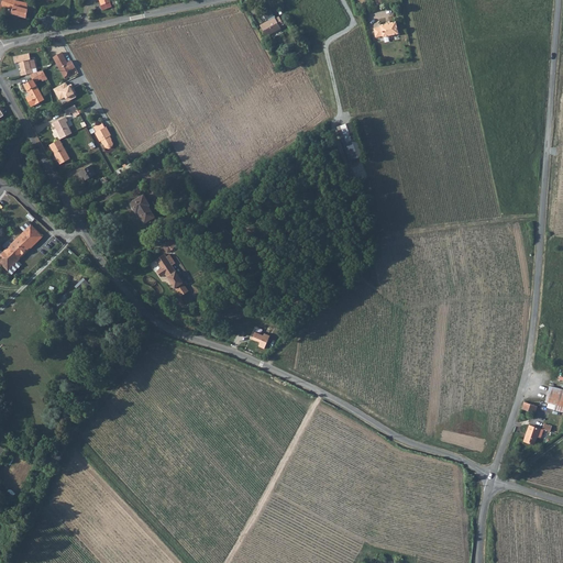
[(0,0),(0,6),(11,10),(11,13),(26,18),(26,9),(25,3),(14,1),(12,0),(0,0)]
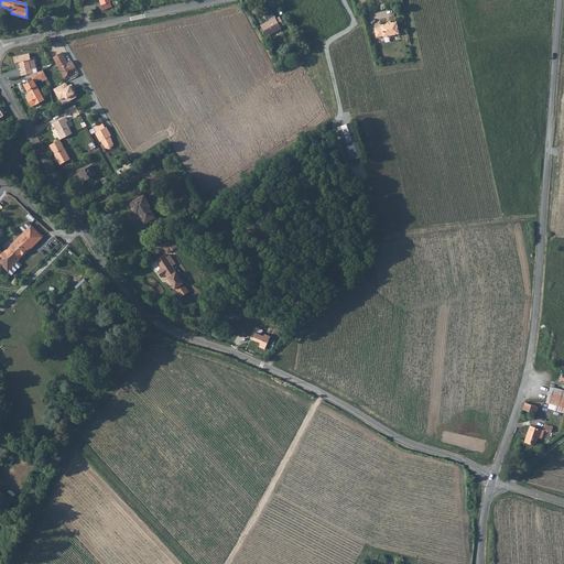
[(260,25),(267,36),(281,29),(281,28),(284,25),(280,15),(275,19),(274,17),(260,25)]
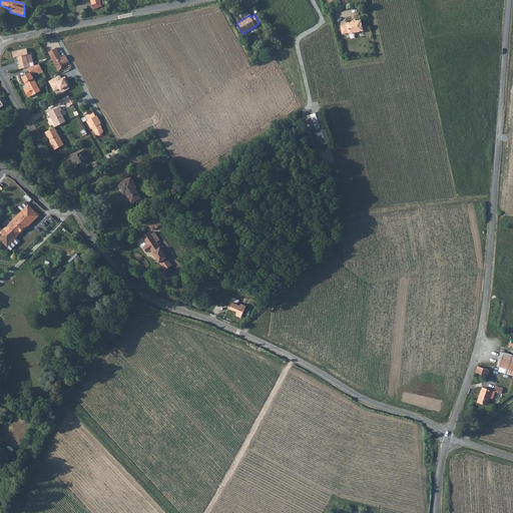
[(341,26),(343,34),(349,33),(350,39),(355,38),(354,33),(364,31),(361,19),(347,23),(347,24),(341,26)]
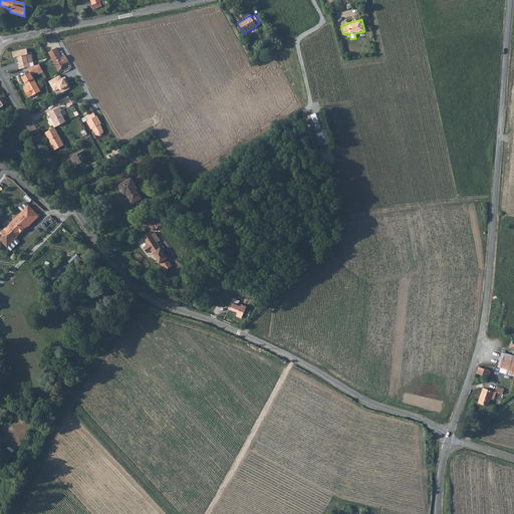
[(60,69),(62,63),(68,60),(65,54),(62,56),(56,47),(49,52),(59,69),(60,69)]
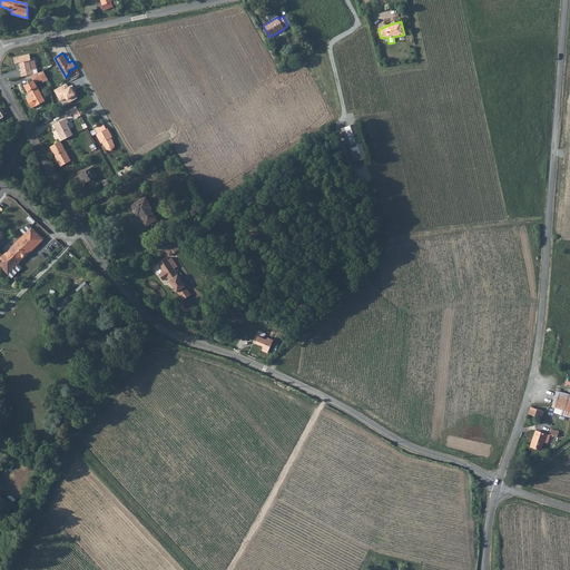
[(22,72),(21,72),(21,77),(33,74),(32,69),(31,69),(29,60),(30,60),(29,53),(13,57),(16,64),(20,62),(22,72)]
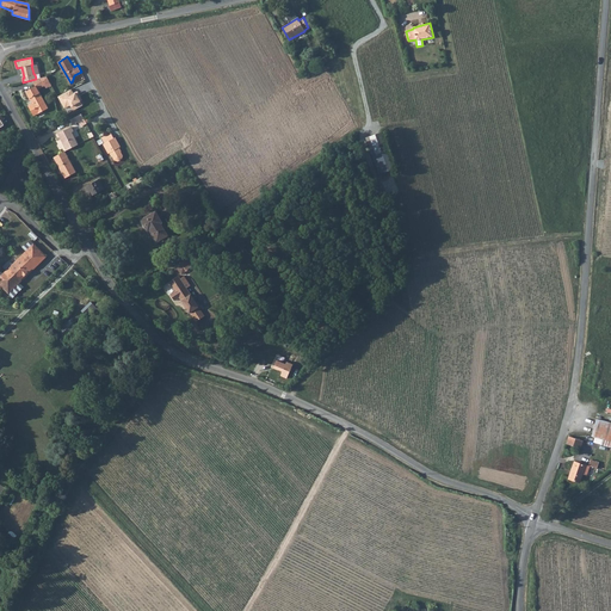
[(36,85),(25,91),(32,103),(35,107),(31,110),(34,116),(48,107),(36,85)]
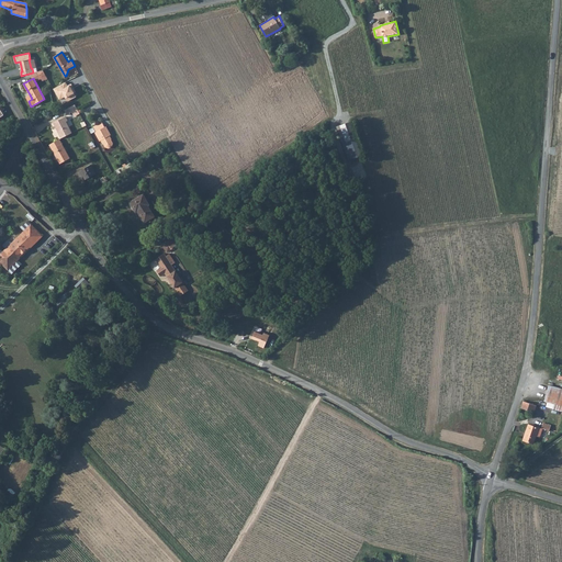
[(54,89),(62,100),(67,98),(69,102),(78,97),(72,85),(68,87),(66,82),(54,89)]
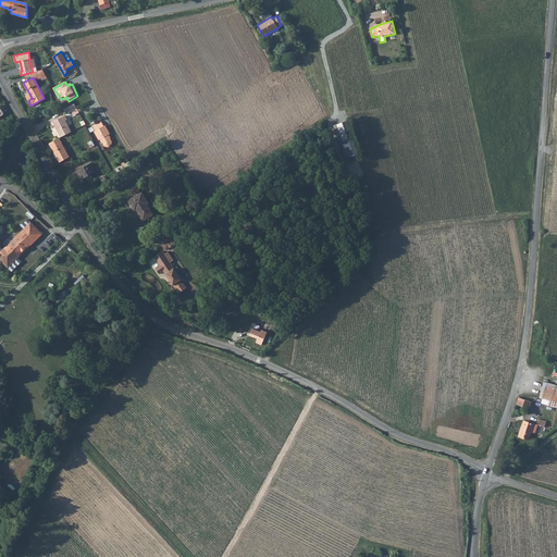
[(67,134),(67,135),(71,134),(65,123),(66,122),(64,118),(60,121),(67,134)]
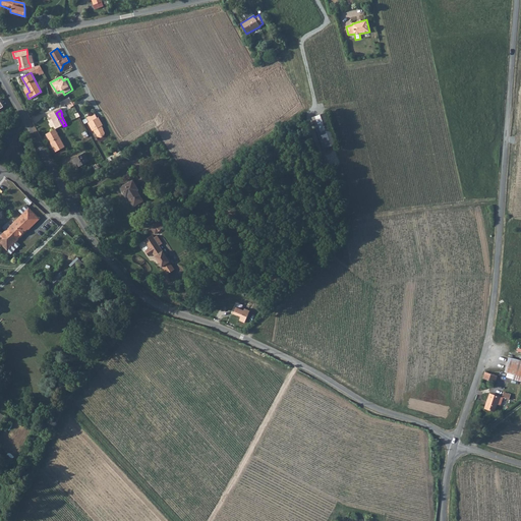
[(311,117),(317,133),(332,128),(326,112),(311,117)]
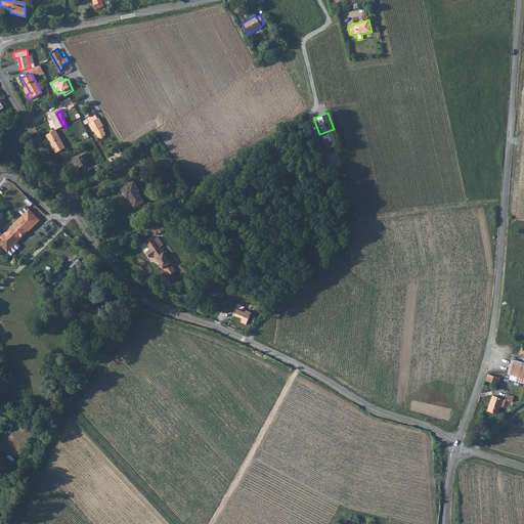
[(56,114),(50,117),(57,129),(60,127),(63,126),(56,114)]
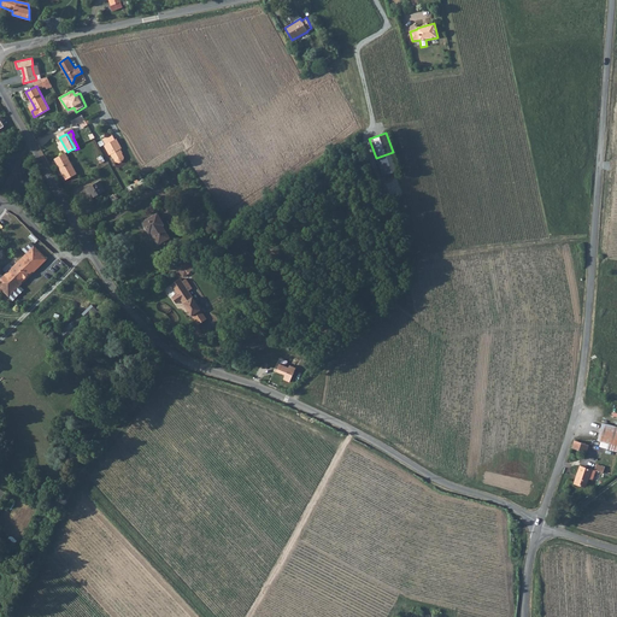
[(104,139),(107,145),(116,140),(112,134),(104,139)]
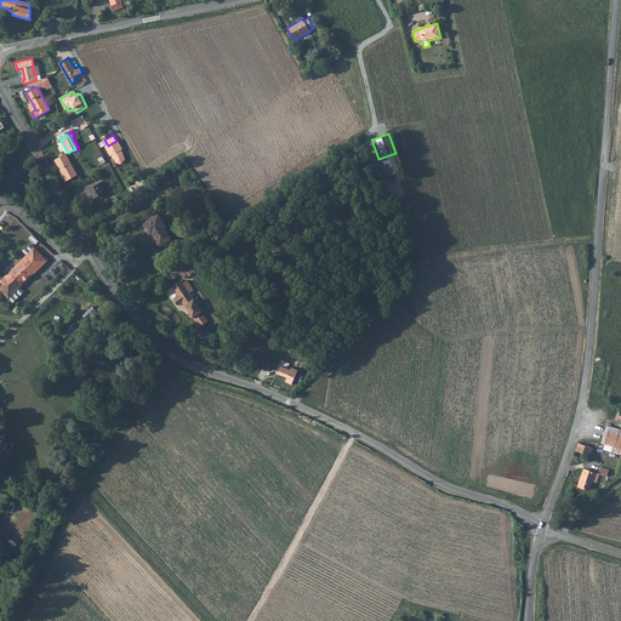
[(118,140),(117,141),(108,146),(106,147),(112,157),(113,160),(115,159),(115,161),(118,164),(119,164),(121,164),(124,163),(125,161),(126,159),(124,154),(125,154),(123,151),(124,149),(118,140)]
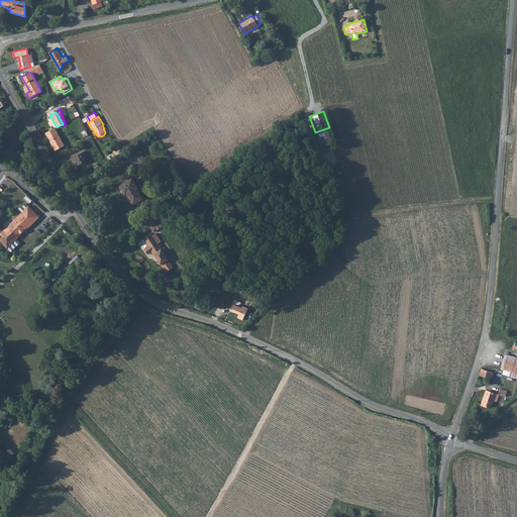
[(56,149),(64,144),(56,129),(53,131),(46,134),(56,149)]
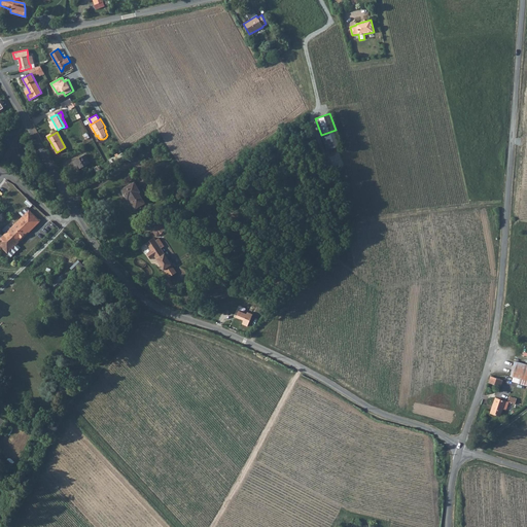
[(91,163),(84,153),(74,161),(79,169),(91,163)]
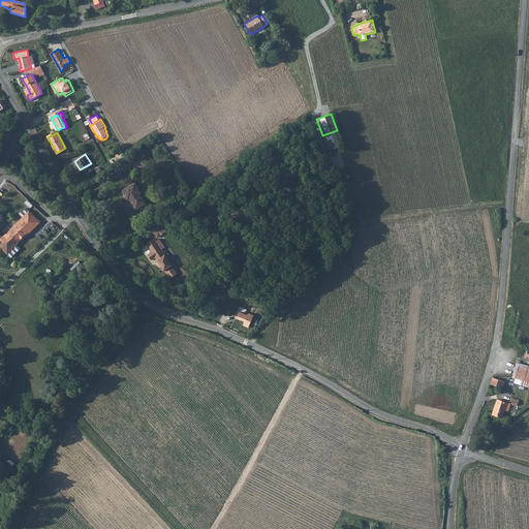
[(142,191),(135,182),(123,189),(128,199),(130,197),(136,208),(146,203),(138,192),(142,191)]
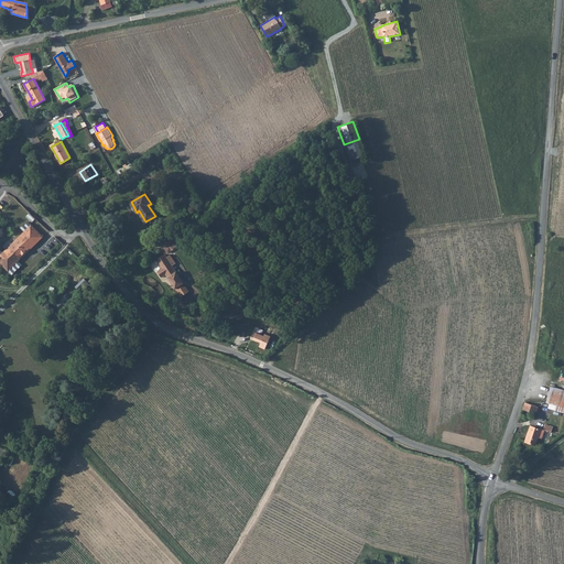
[(26,217),(33,223),(36,218),(31,213),(26,217)]
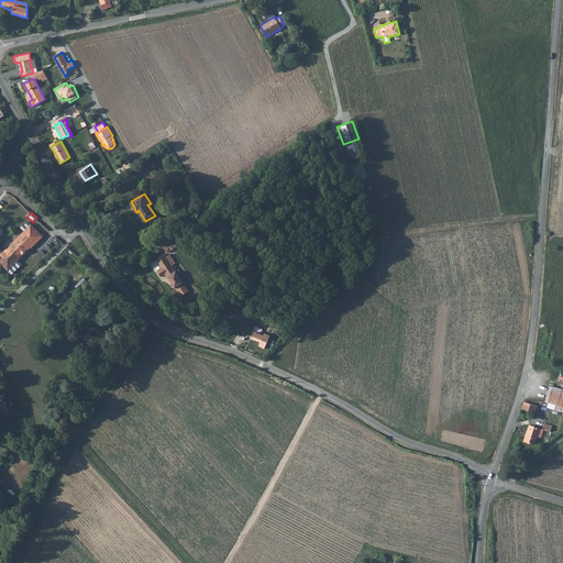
[(0,262),(3,266),(9,271),(21,258),(20,258),(30,247),(31,249),(43,236),(31,224),(0,255),(0,262)]
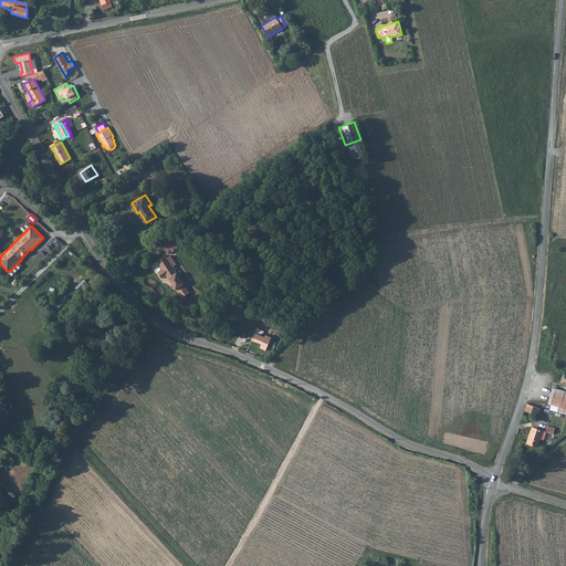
[(184,241),(180,236),(169,242),(174,248),(184,241)]
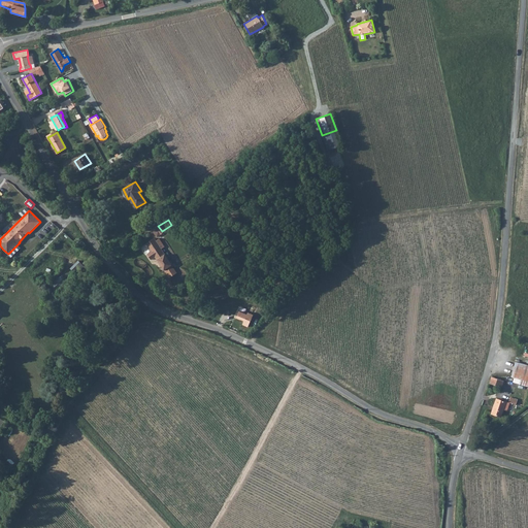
[(153,227),(157,234),(162,231),(158,226),(157,224),(153,227)]
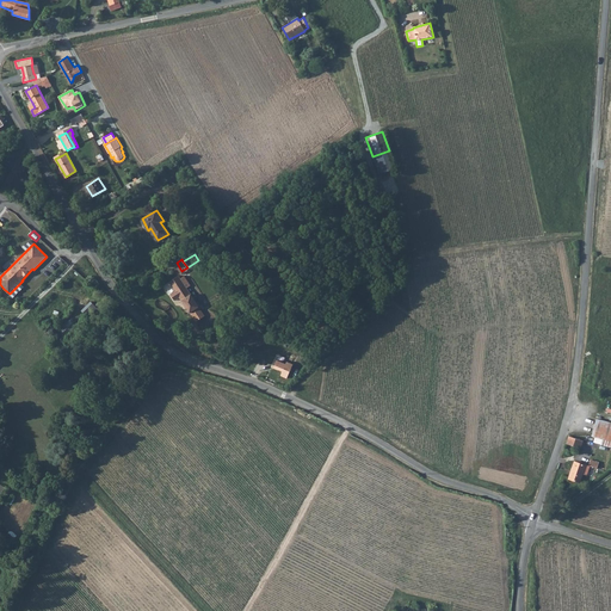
[(190,312),(192,310),(198,306),(199,306),(183,282),(187,279),(185,276),(172,284),(174,289),(170,292),(174,300),(180,296),(190,312)]
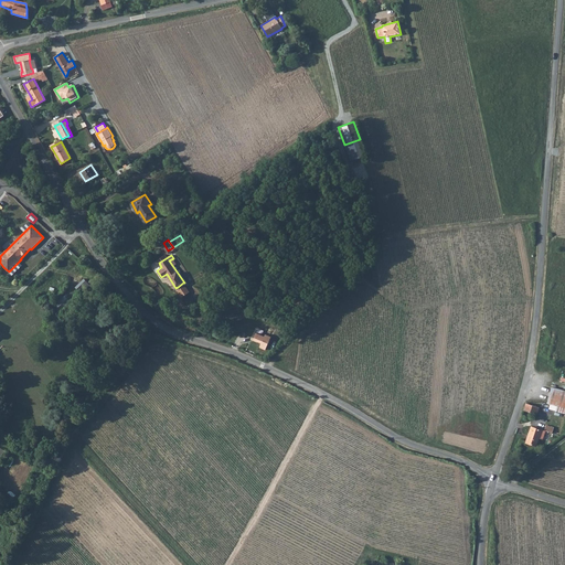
[(188,289),(183,283),(178,287),(181,292),(188,289)]
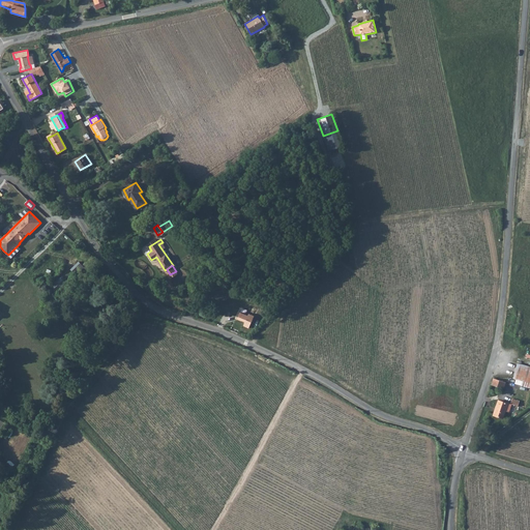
[(249,329),(255,318),(248,315),(243,326),(249,329)]
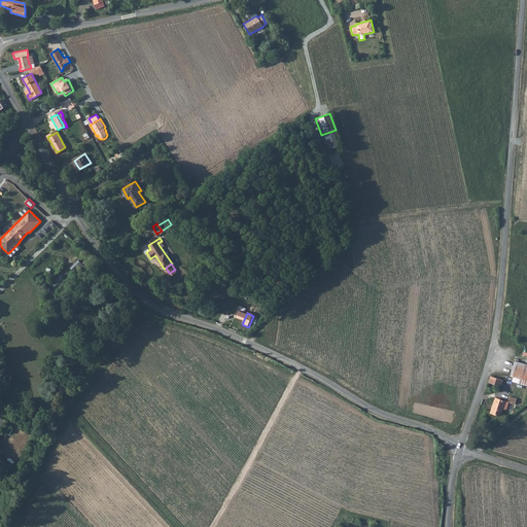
[(514,377),(512,382),(526,386),(526,364),(515,361),(510,376),(514,377)]
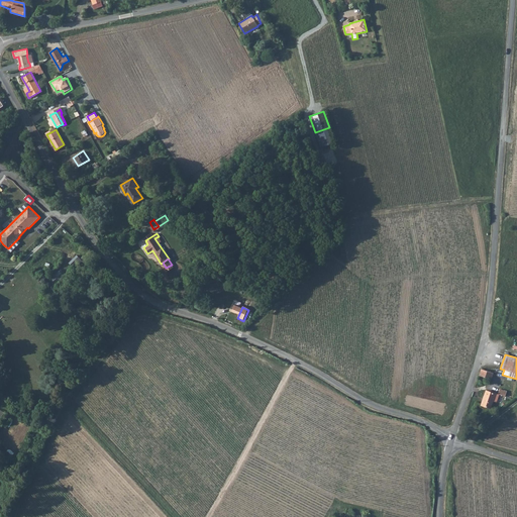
[(481,369),(479,375),(492,380),(494,374),(481,369)]
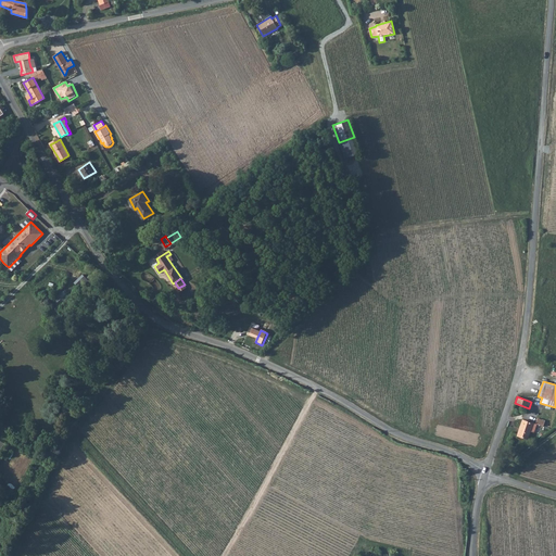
[(522,419),(517,436),(528,440),(530,431),(534,433),(536,425),(522,419)]
